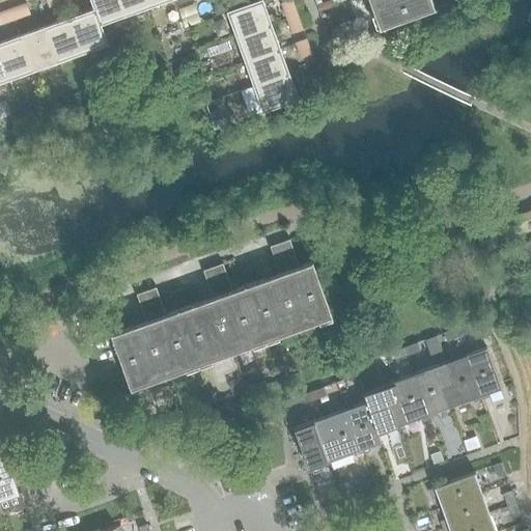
[(43,0),(47,9),(72,0),(43,0)]
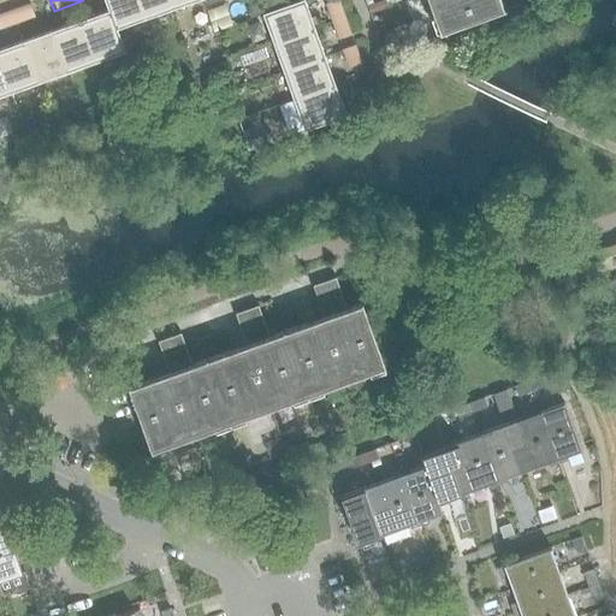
[(102,0),(107,11),(108,11),(116,30),(117,29),(144,19),(136,0),(102,0)]
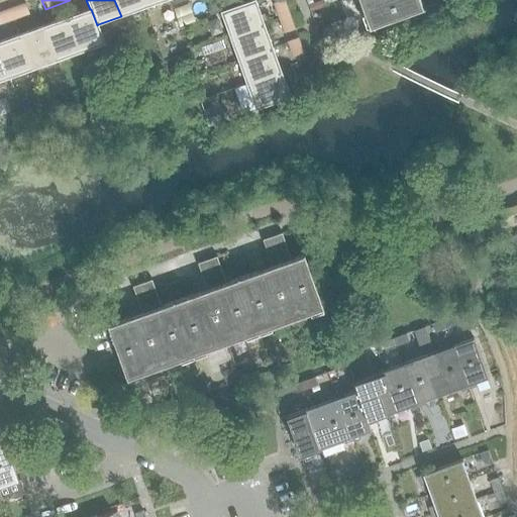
[(141,0),(114,0),(121,16),(144,8),(141,0)]
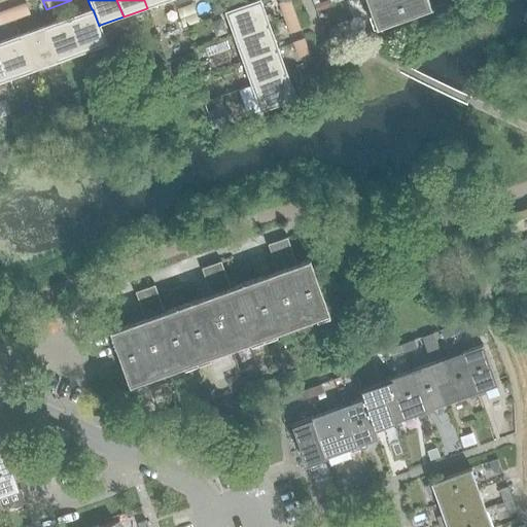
[(223,13),(233,38),(268,25),(259,0),(223,13)]
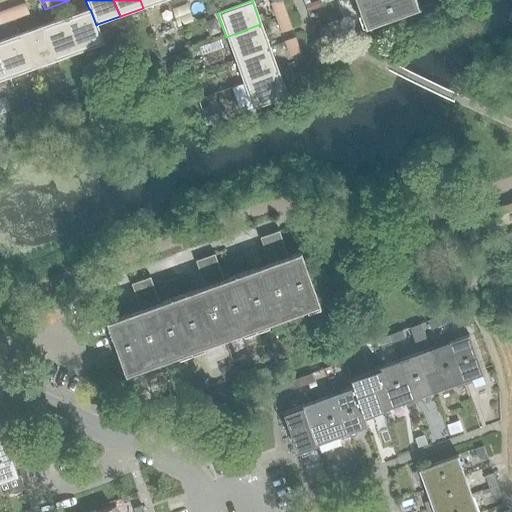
[(319,0),(318,0),(305,5),(307,11),(322,6),(319,0)]
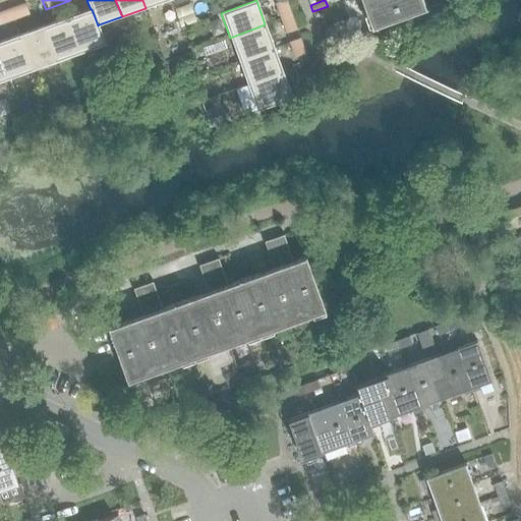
[(359,0),(370,30),(425,10),(421,0),(359,0)]
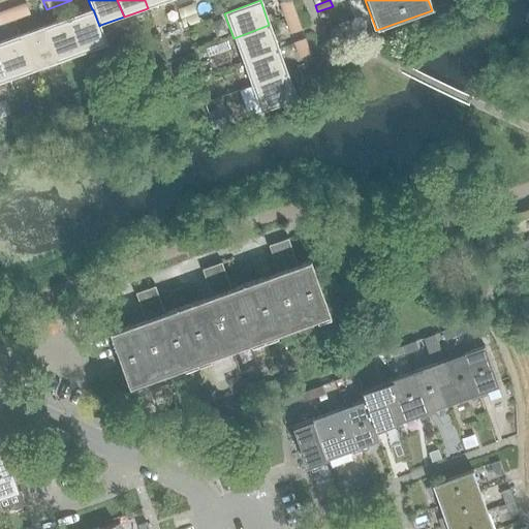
[(289,34),(300,30),(289,1),(279,5),(289,34)]
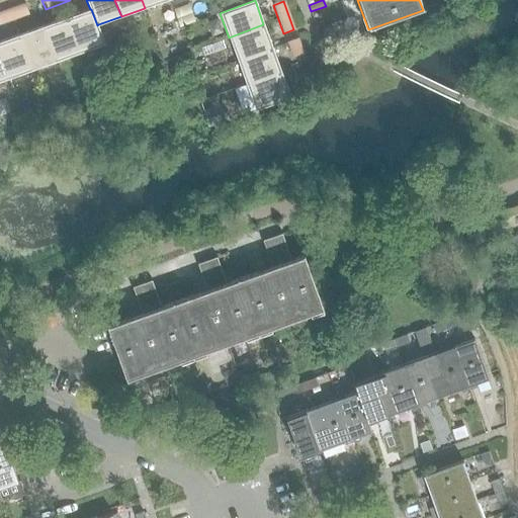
[(23,6),(0,14),(0,24),(27,16),(23,6)]
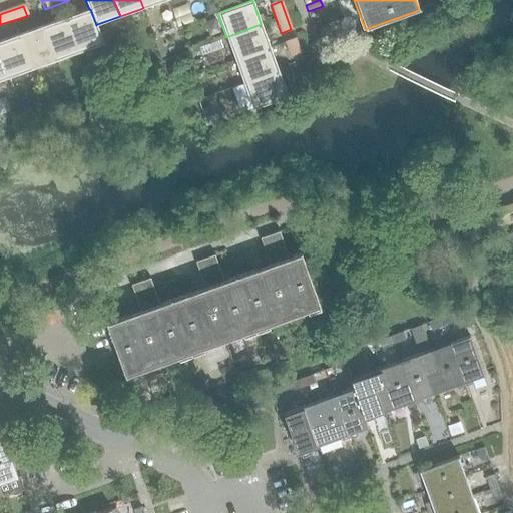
[(89,9),(66,18),(79,52),(104,44),(97,24),(96,25),(90,9),(89,9)]
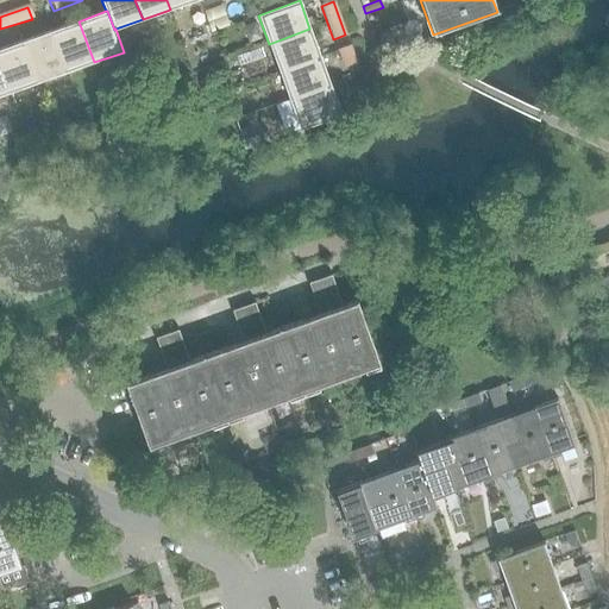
[(79,22),(51,31),(66,73),(94,62),(79,22)]
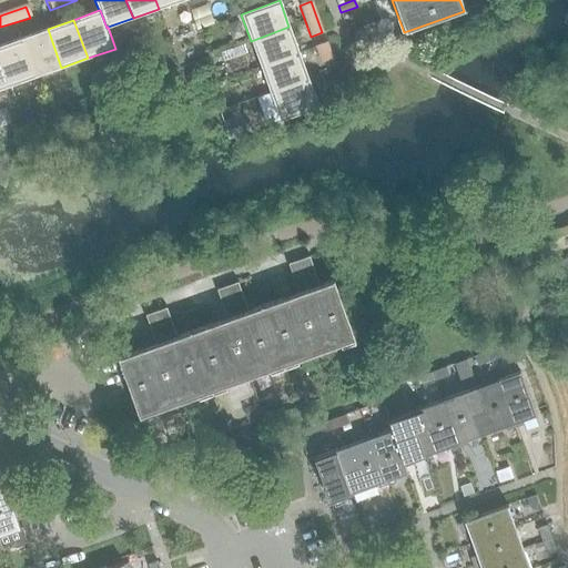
[(251,41),(260,68),(298,53),(288,27),(251,41)]
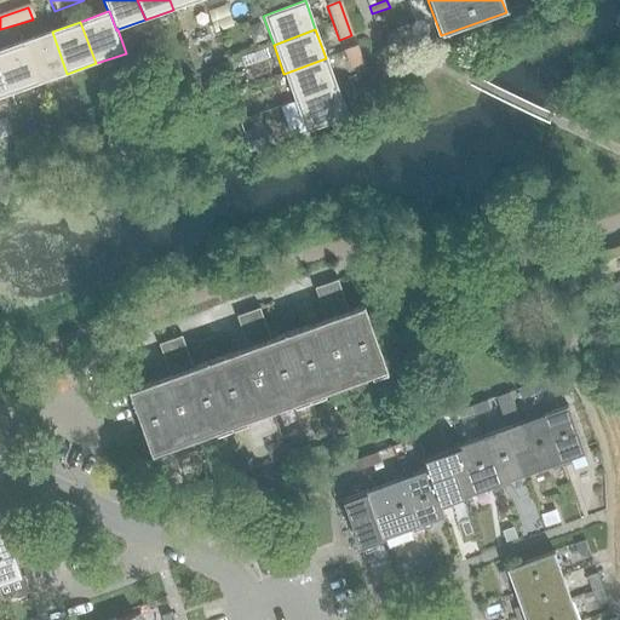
[(52,32),(23,41),(38,84),(67,74),(52,32)]
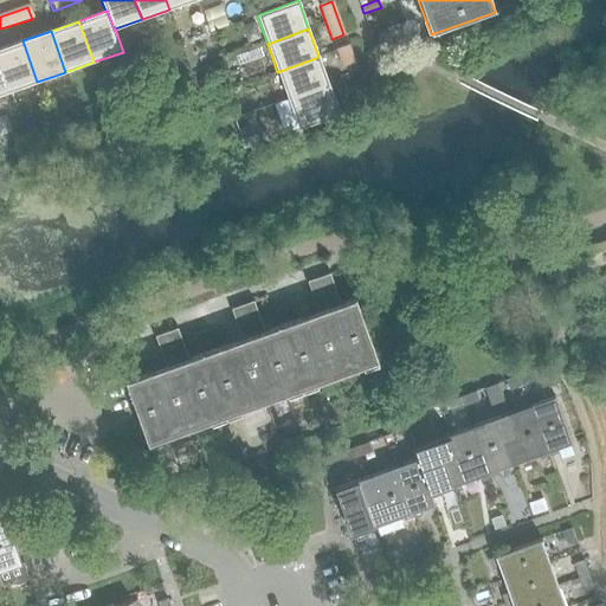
[(23,40),(0,49),(0,66),(8,92),(37,82),(23,40)]
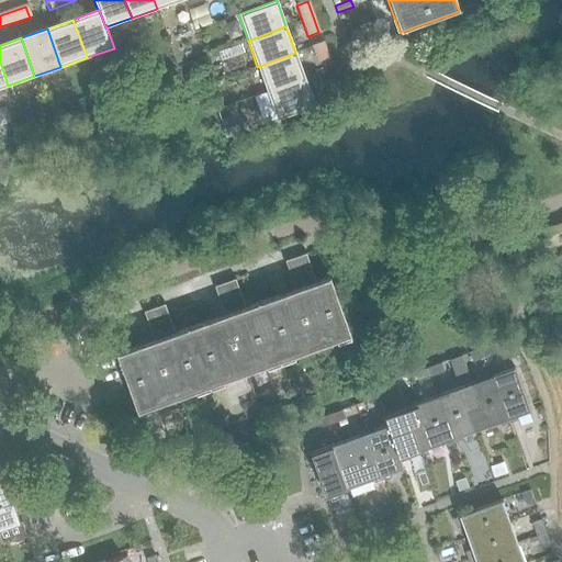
[(316,63),(328,59),(323,44),(311,47),(316,63)]
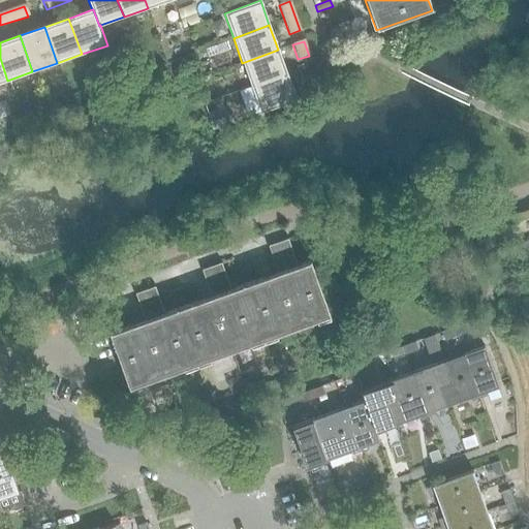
[(242,63),(250,87),(286,74),(278,50),(242,63)]
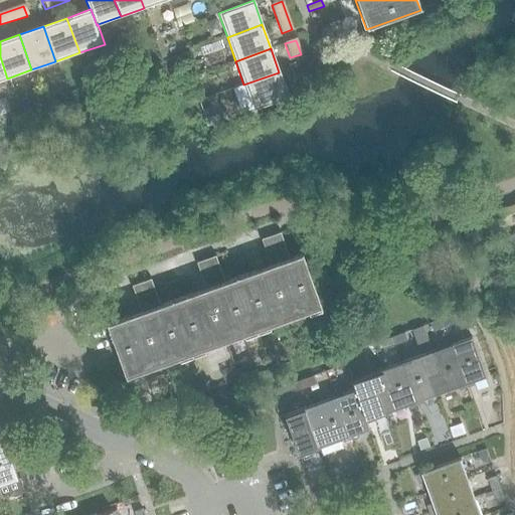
[(288,97),(279,72),(243,84),(252,109),(288,97)]
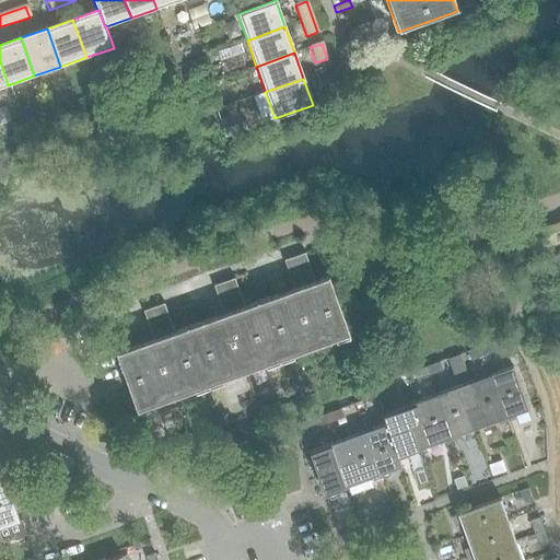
[(329,100),(340,95),(334,80),(323,84),(329,100)]
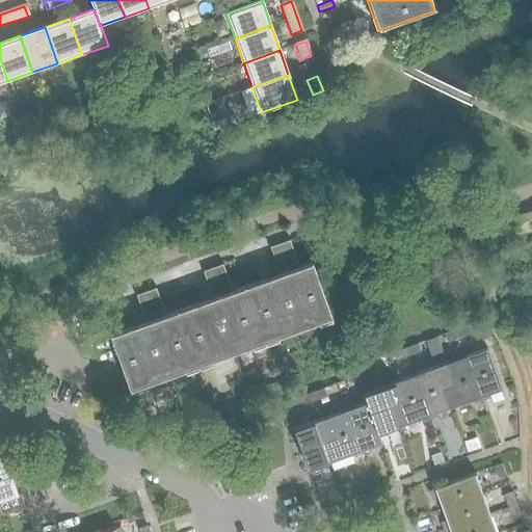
[(228,106),(208,112),(214,130),(234,124),(228,106)]
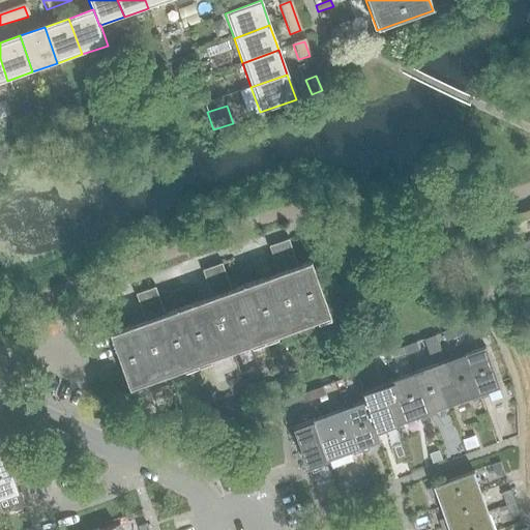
[(244,285),(265,342),(332,318),(312,261),(298,266),(289,240),(269,247),(278,273),(244,285)]
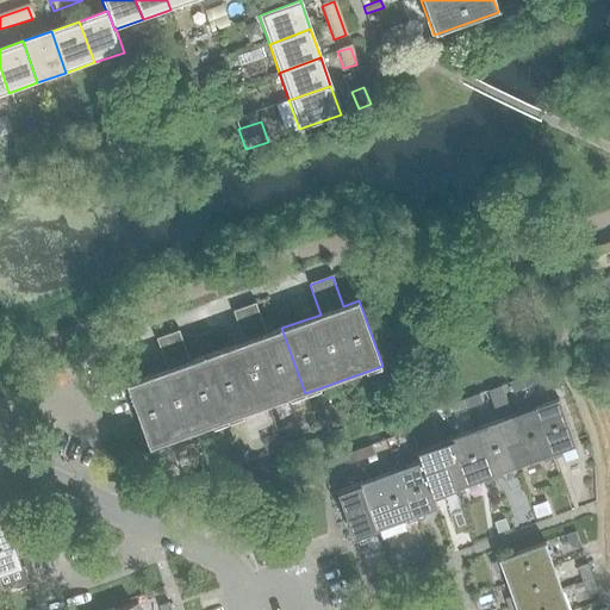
[(609,277),(599,280),(605,296),(609,293),(609,277)]
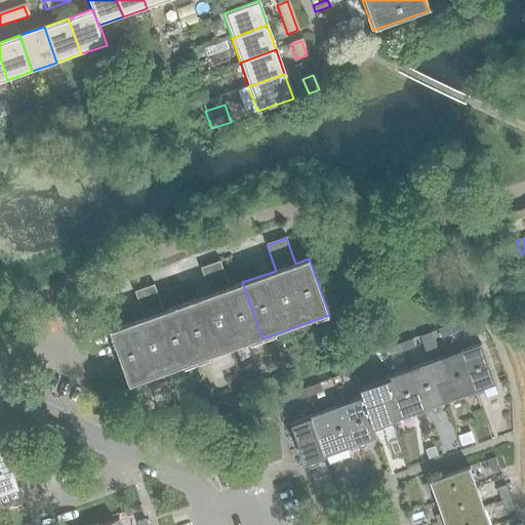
[(208,294),(175,306),(196,363),(263,338),(242,282),(229,287),(219,261),(200,269),(208,294)]
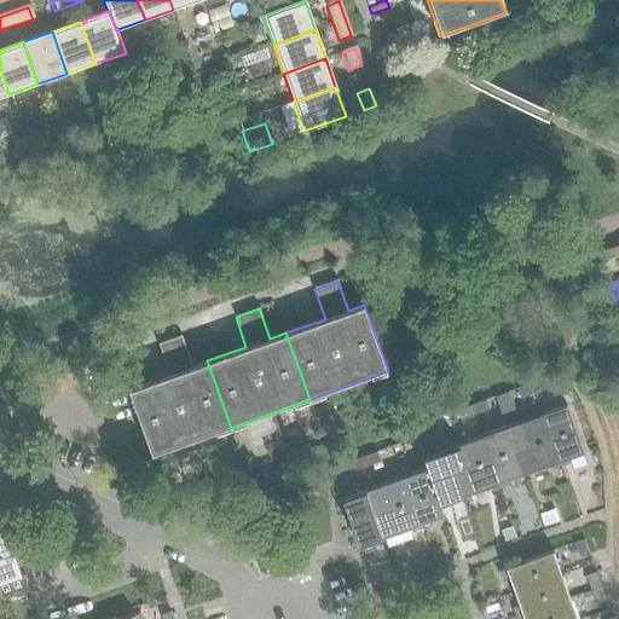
[(152,456),(231,428),(207,360),(191,366),(180,337),(157,346),(168,375),(129,389),(152,456)]
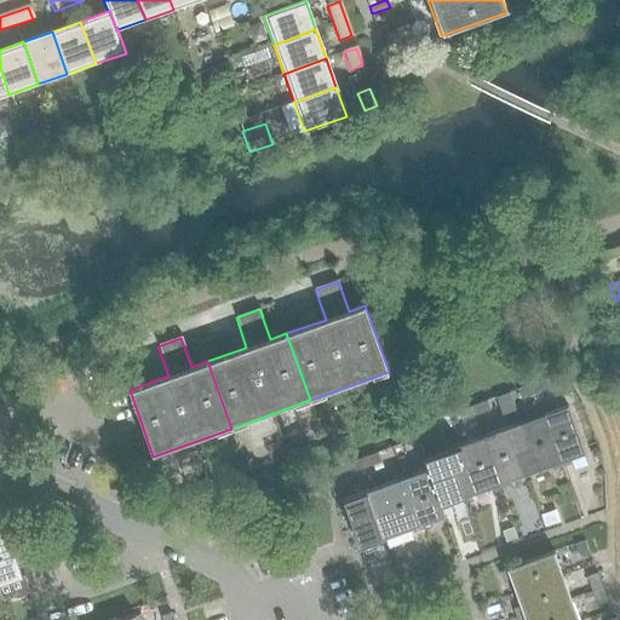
[(550,389),(551,391),(554,399),(569,392),(562,375),(562,374),(546,380),(550,389)]
